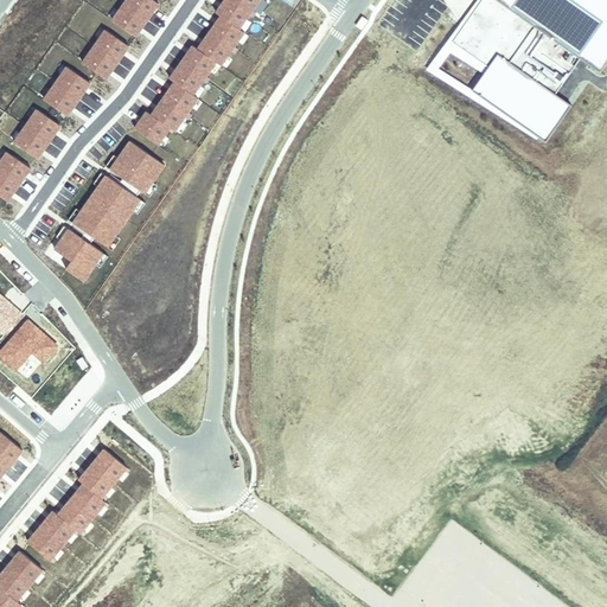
[(153,0),(127,0),(113,20),(136,37),(159,4),(153,0)]
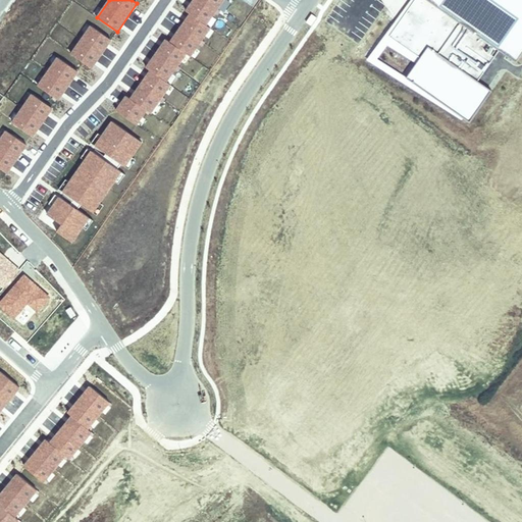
[(206,25),(223,0),(193,0),(184,13),(193,19),(174,45),(166,40),(147,67),(155,73),(135,102),(126,96),(116,111),(133,122),(143,107),(151,113),(170,85),(166,82),(187,53),(191,56),(210,28),(206,25)]
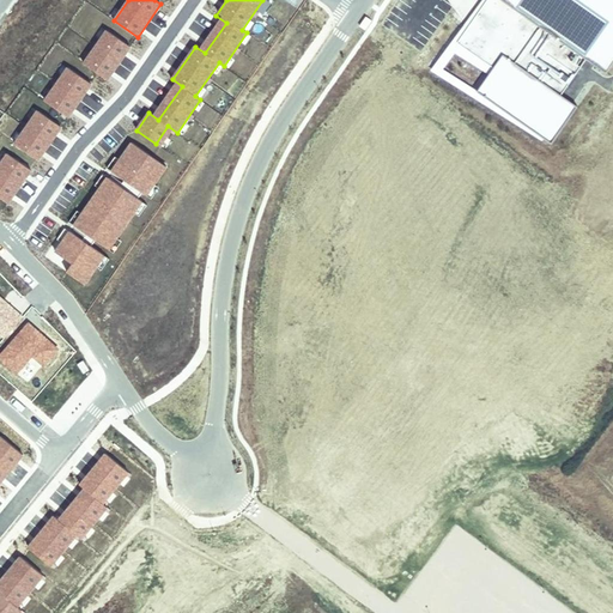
[(612,60),(612,0),(484,0),(437,70),(541,140),(546,138),(553,141),(576,108),(558,95),(584,56),(606,71),(612,60)]
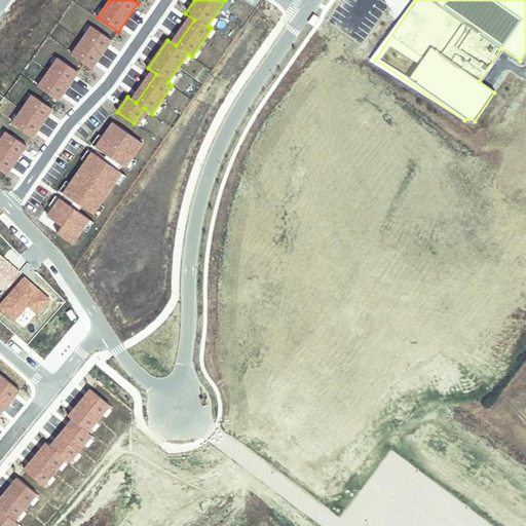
[(91,26),(72,54),(91,69),(112,40),(91,26)]
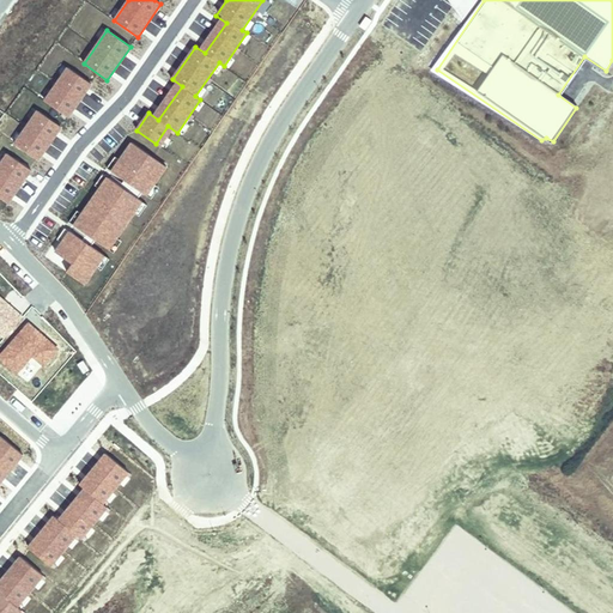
[(68,67),(44,101),(68,117),(92,84),(68,67)]
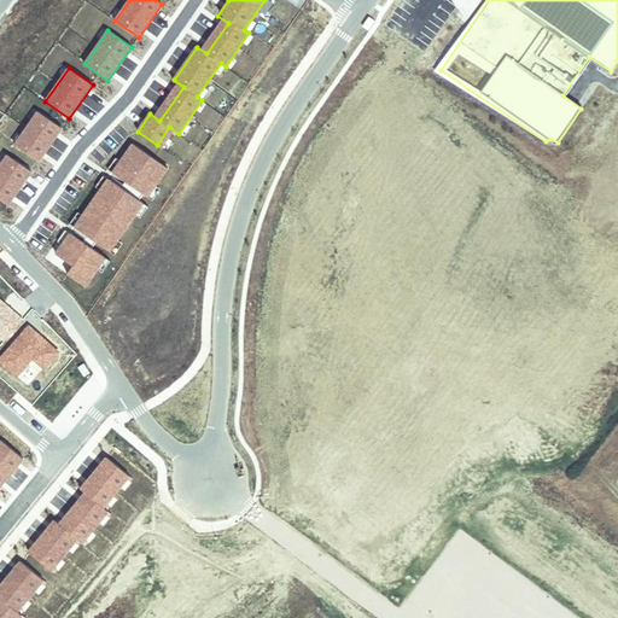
[(39,111),(15,145),(39,162),(62,128),(39,111)]
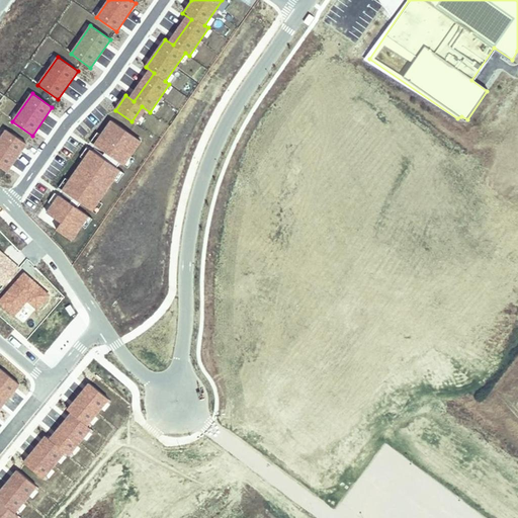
[(63,190),(92,210),(120,170),(116,168),(120,163),(123,165),(141,141),(111,120),(95,145),(112,157),(109,162),(91,150),(63,190)]
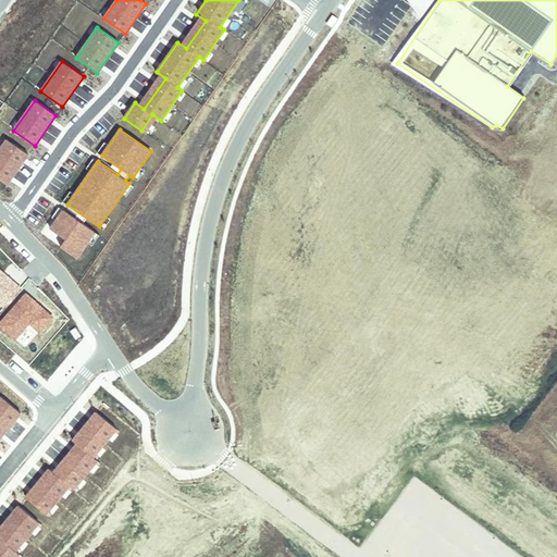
[(28,155),(5,139),(0,146),(0,180),(9,185),(28,155)]
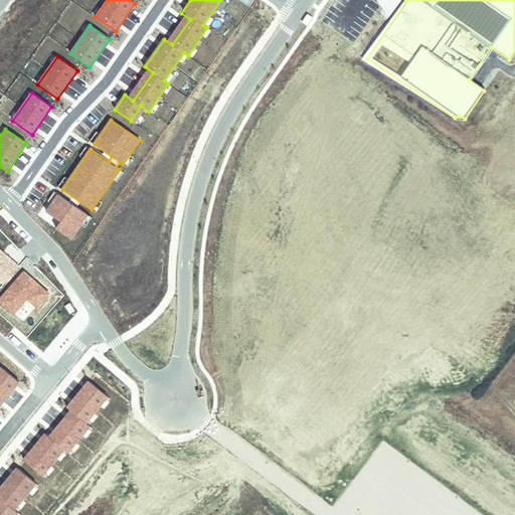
[(71,238),(88,214),(59,194),(47,211),(60,221),(56,228),(71,238)]
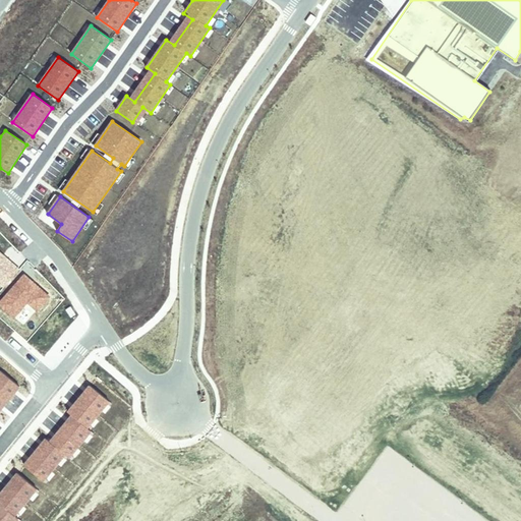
[(0,283),(4,287),(19,270),(0,252),(0,283)]
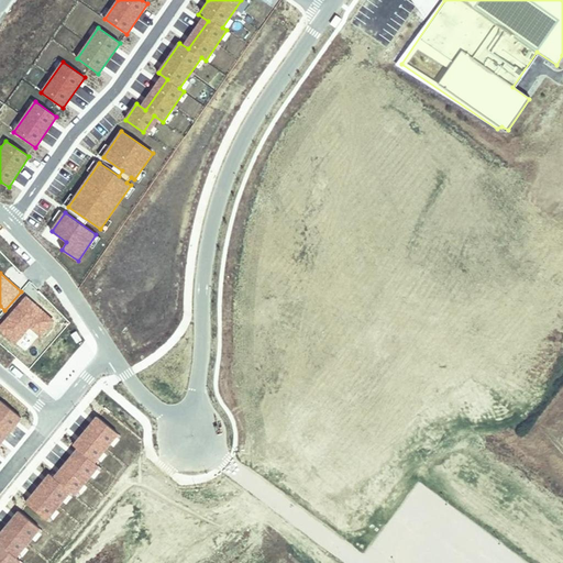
[(26,298),(0,327),(0,329),(18,344),(32,328),(41,334),(53,321),(26,298)]
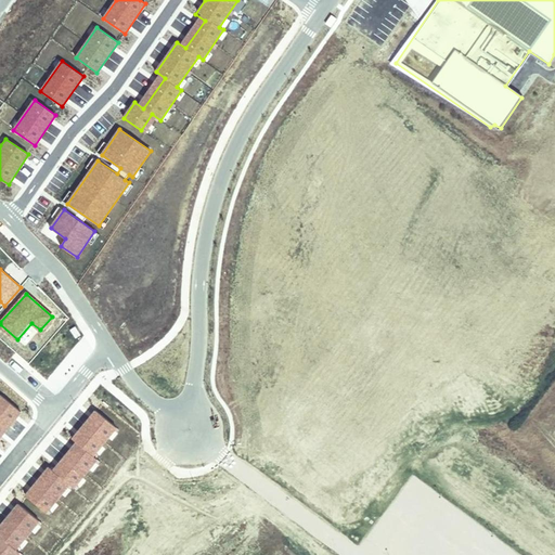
[(0,438),(22,411),(0,394),(0,438)]
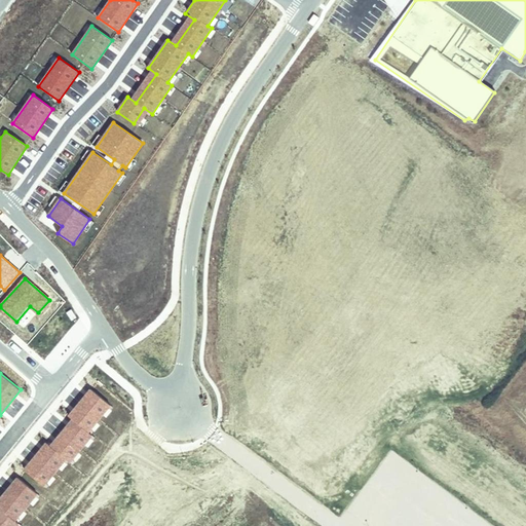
[(113,406),(90,387),(69,414),(72,420),(52,444),(46,442),(25,468),(46,485),(65,461),(73,467),(98,437),(91,431),(113,406)]
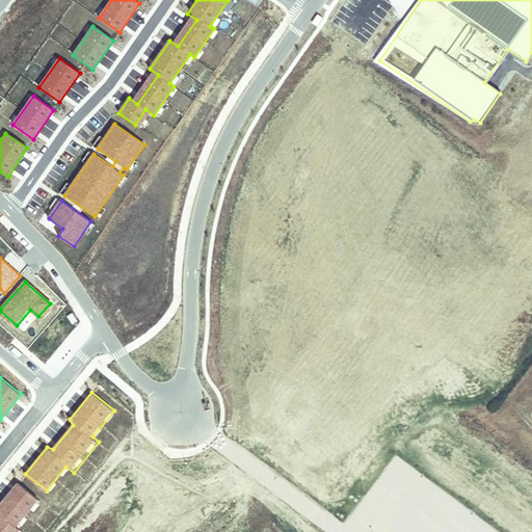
[(40,502),(18,484),(0,505),(0,509),(3,511),(0,514),(0,531),(21,531),(23,531),(19,527),(40,502)]
